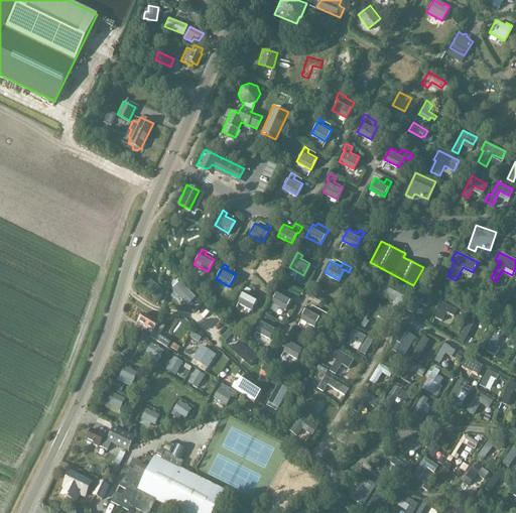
[(162,293),(160,292),(163,288),(149,277),(142,286),(158,299),(162,293)]
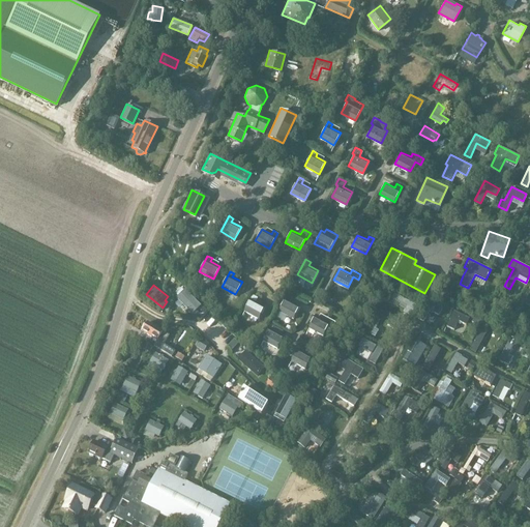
[(184,288),(176,295),(192,311),(200,303),(184,288)]
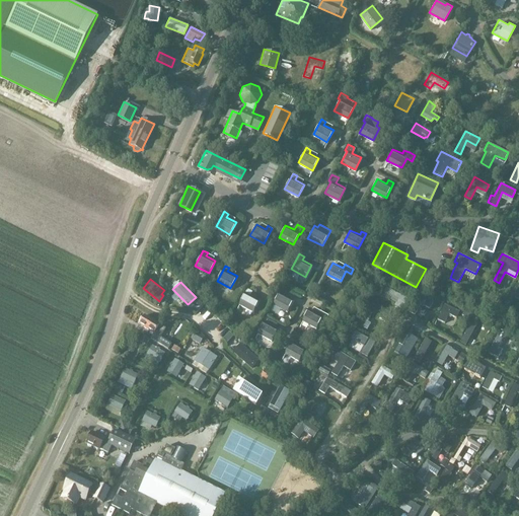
[(247,288),(239,303),(252,310),(260,299),(249,294),(251,290),(247,288)]
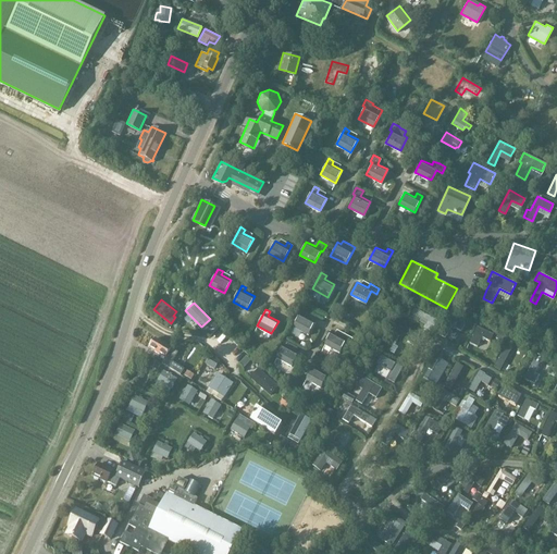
[(314,321),(305,315),(307,311),(301,309),(293,325),(308,333),(314,321)]
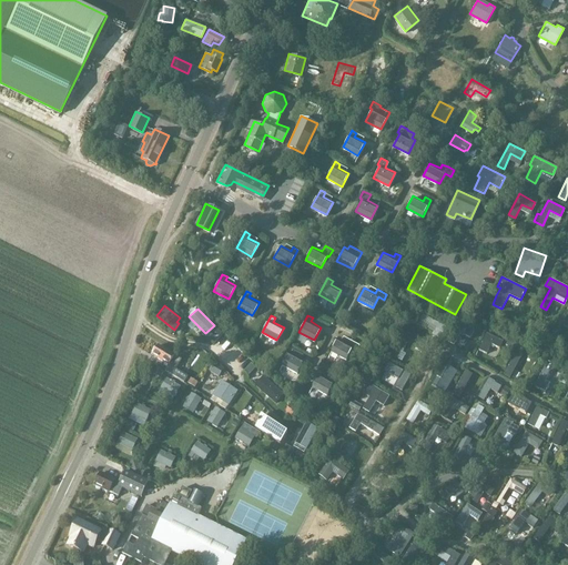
[(358,344),(350,339),(348,343),(337,338),(331,350),(346,357),(353,345),(357,347),(358,344)]
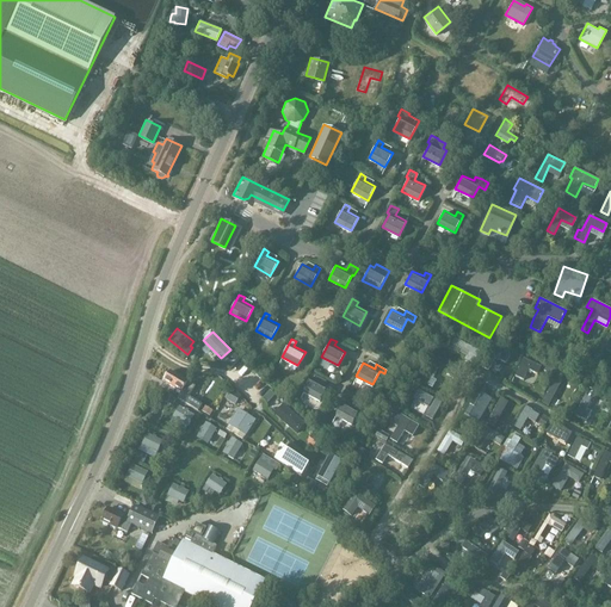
[(180,390),(177,396),(174,402),(179,404),(186,410),(190,406),(189,404),(189,403),(197,409),(202,402),(189,395),(195,384),(170,369),(164,379),(180,390)]
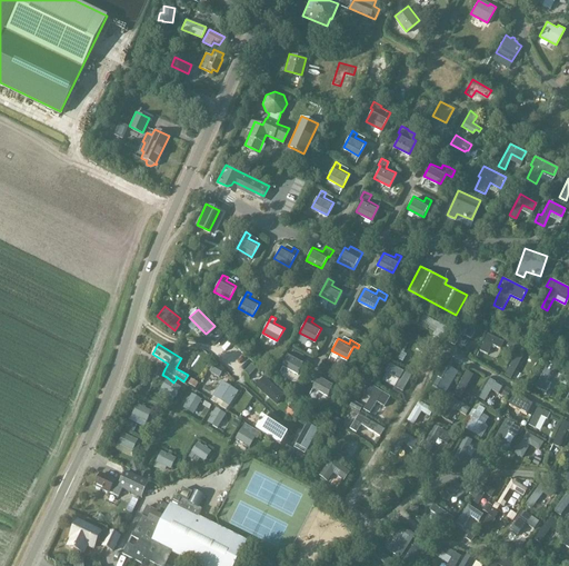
[(291,347),(282,364),(298,373),(305,359),(295,354),(296,350),(291,347)]
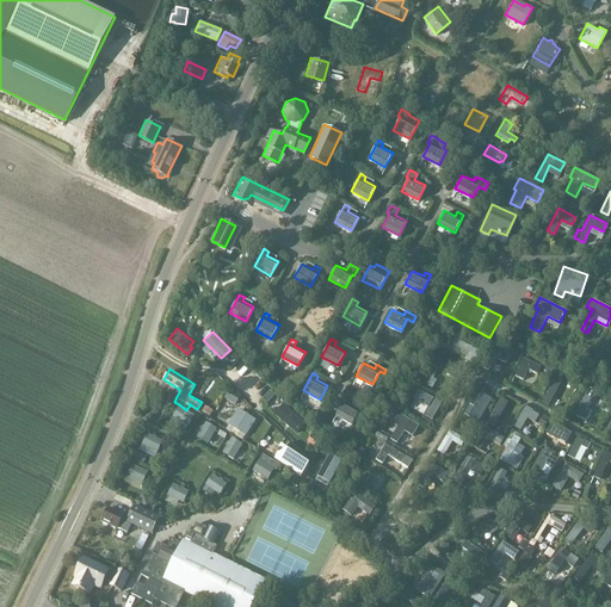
[(366,408),(356,402),(355,407),(343,400),(335,414),(351,422),(358,412),(363,414),(366,408)]
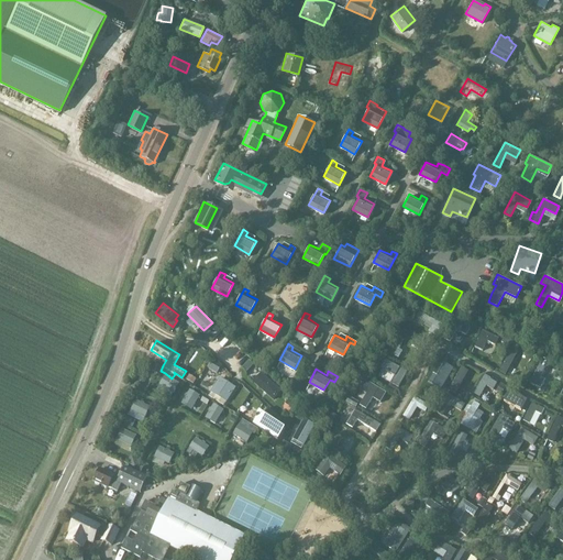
[(260,371),(253,380),(273,397),(279,388),(260,371)]
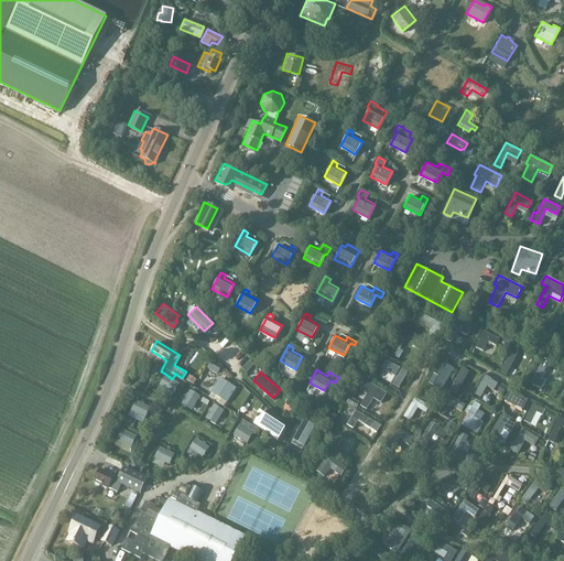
[(179,383),(172,379),(165,374),(160,384),(173,391),(179,383)]
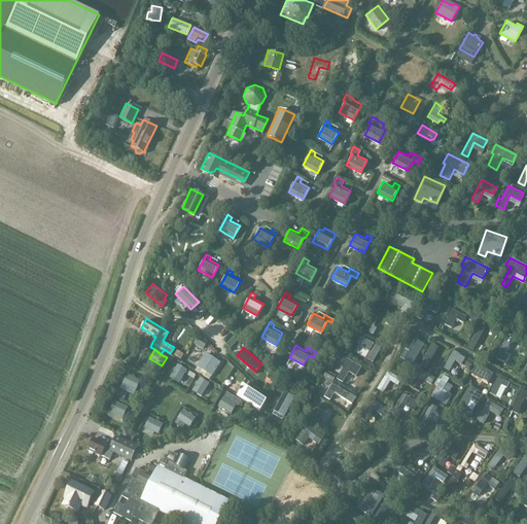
[(206,352),(198,364),(211,374),(219,360),(206,352)]
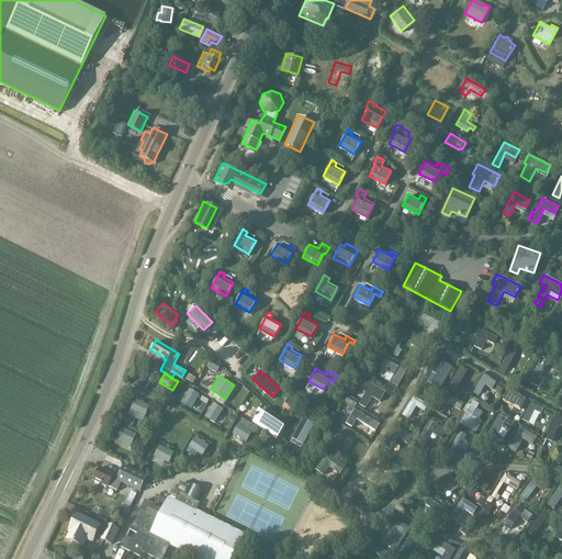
[(197,377),(193,383),(203,390),(208,384),(197,377)]
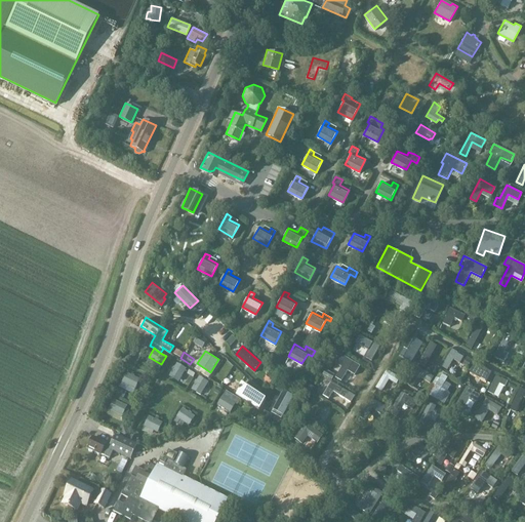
[(178,379),(186,367),(176,361),(173,365),(173,364),(171,367),(172,368),(168,374),(178,379)]
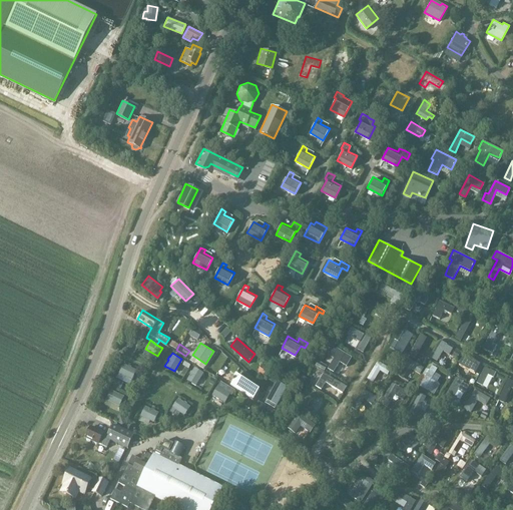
[(123,363),(119,372),(131,378),(135,369),(123,363)]
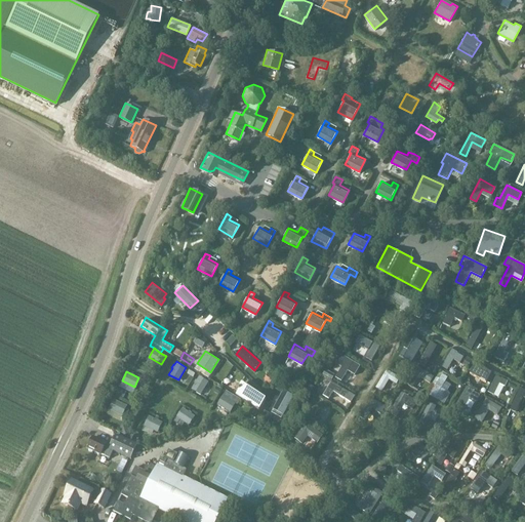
[(200,393),(208,380),(199,374),(196,378),(195,377),(193,380),(194,382),(191,388),(200,393)]
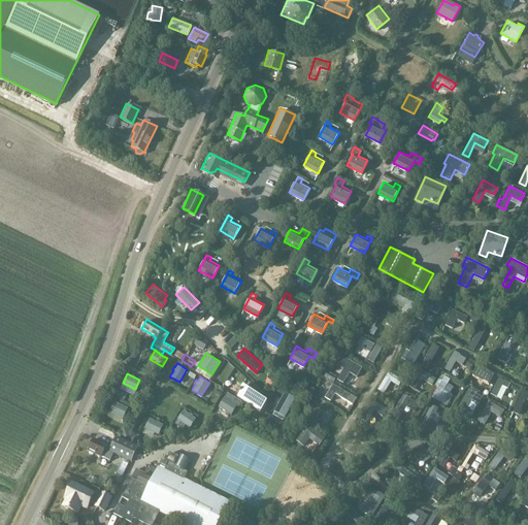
[(240,390),(236,395),(259,411),(266,400),(242,384),(238,389),(240,390)]
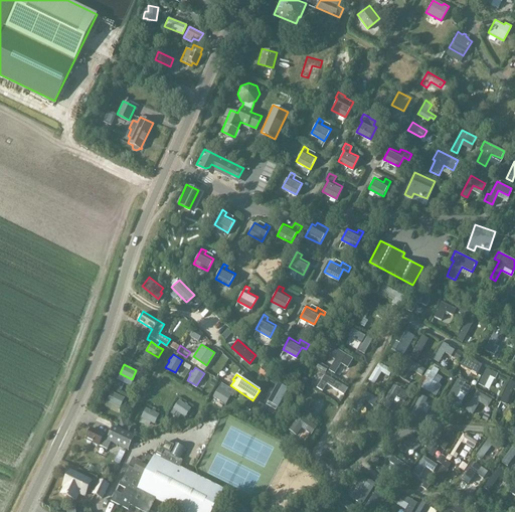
[(278,381),(268,399),(277,404),(287,386),(278,381)]
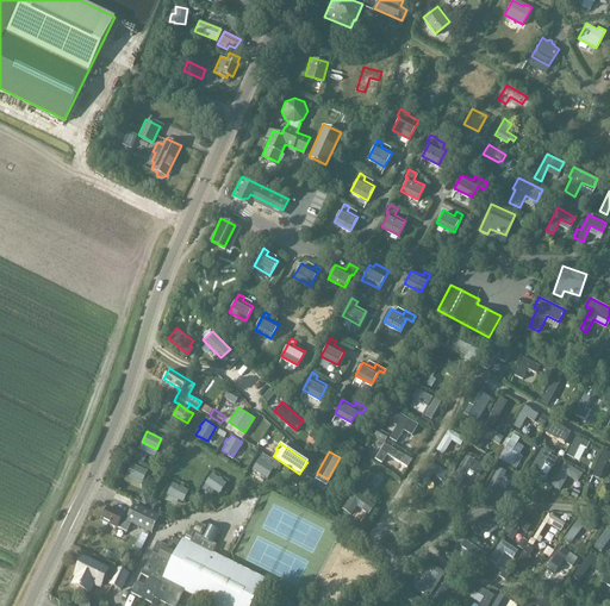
[(259,456),(251,468),(267,478),(274,466),(259,456)]
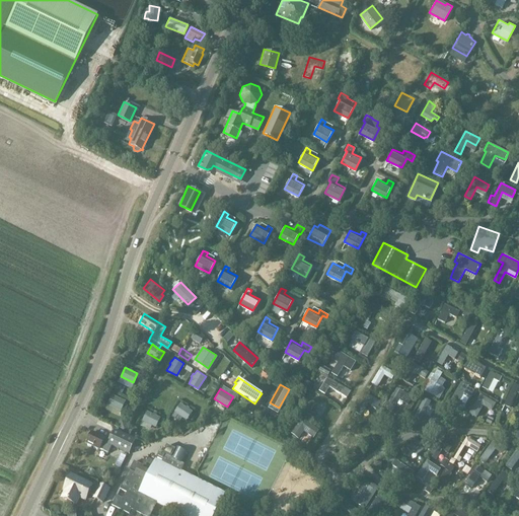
[(113,393),(107,402),(121,409),(125,399),(113,393)]
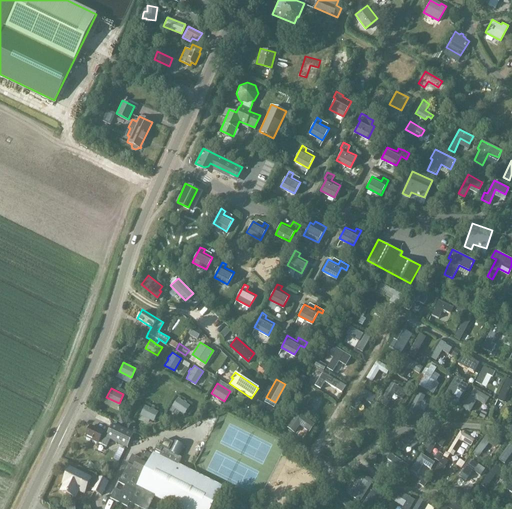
[(178,396),(169,409),(175,414),(178,410),(181,412),(183,414),(189,404),(186,402),(187,401),(183,399),(183,400),(178,396)]
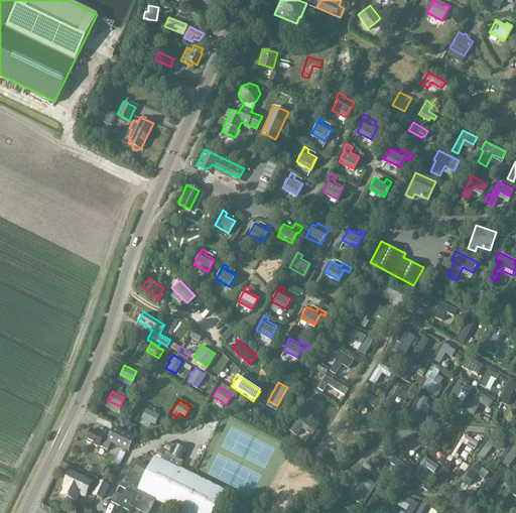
[(151,421),(155,423),(159,413),(155,411),(155,410),(152,409),(151,410),(145,407),(140,417),(141,417),(139,421),(149,425),(151,421)]
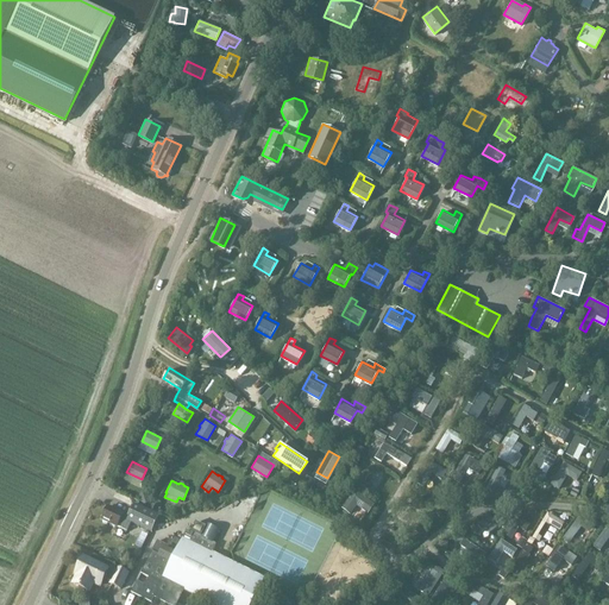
[(146,490),(138,493),(142,503),(150,500),(146,490)]
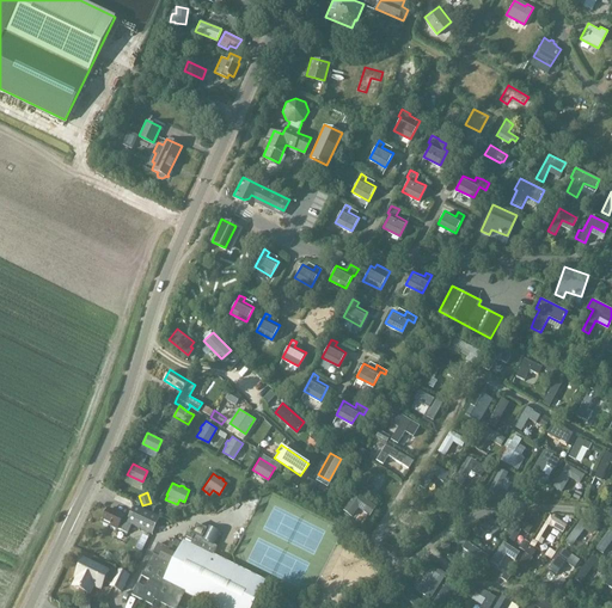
[(127,532),(130,523),(152,533),(160,516),(155,514),(159,507),(152,503),(150,510),(134,503),(128,516),(124,514),(108,505),(101,521),(117,528),(118,527),(127,532)]
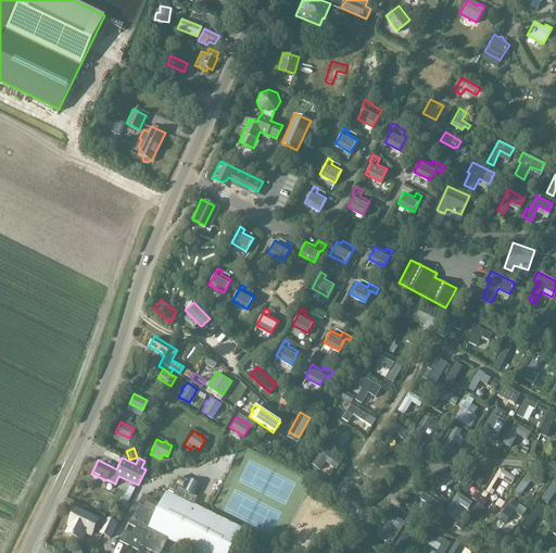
[(142,491),(119,540),(138,550),(140,543),(158,552),(159,552),(167,537),(198,552),(227,552),(241,526),(193,502),(194,501),(207,507),(227,468),(212,461),(194,494),(171,484),(165,492),(155,488),(152,497),(142,491)]
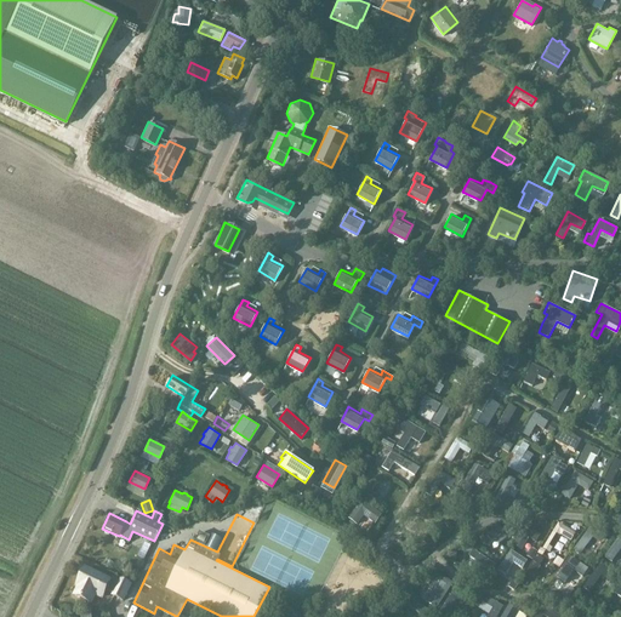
[(199,530),(194,540),(204,544),(209,535),(199,530)]
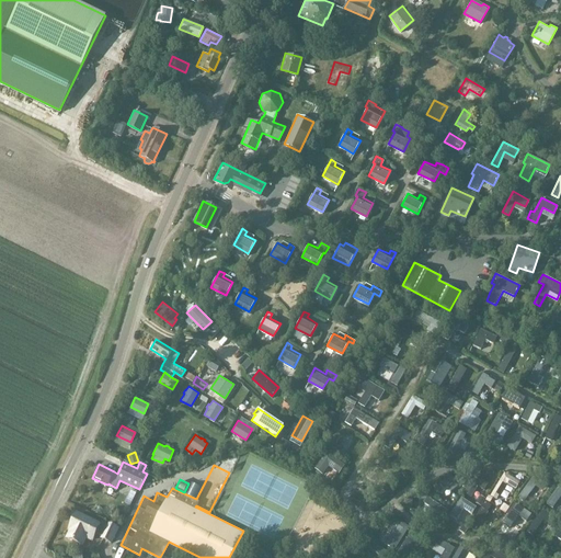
[(101,519),(99,523),(76,512),(69,526),(71,527),(67,536),(81,543),(84,534),(92,537),(95,532),(102,535),(101,536),(111,541),(117,526),(109,522),(107,523),(101,519)]
